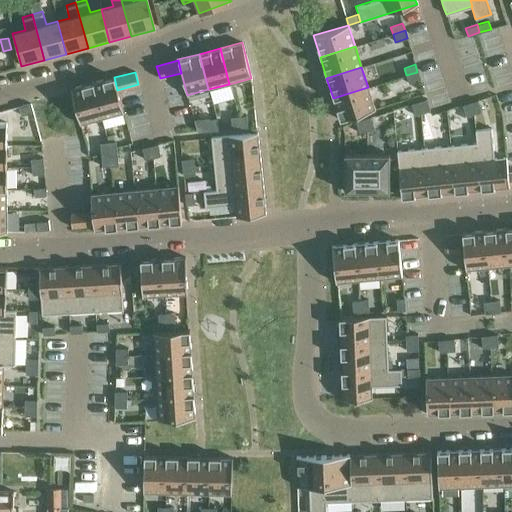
[(417,72),(406,75),(408,83),(420,79),(417,72)]
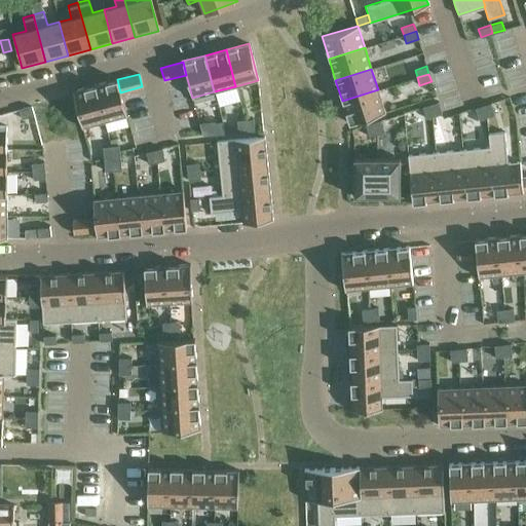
[(126,115),(120,92),(117,79),(116,79),(95,85),(105,121),(126,115)]
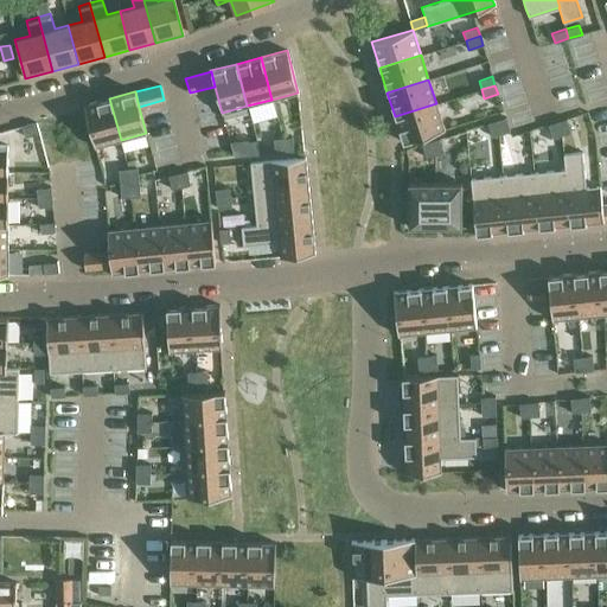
[(121,140),(109,98),(83,104),(95,147),(121,140)]
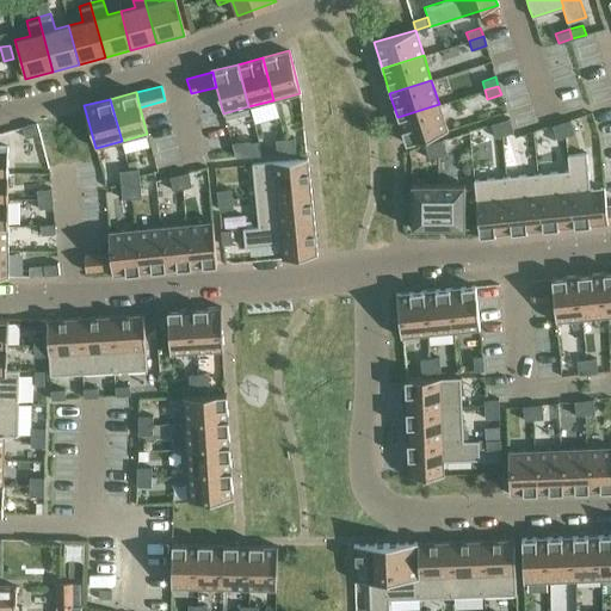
[(439,104),(397,117),(406,143),(448,130),(439,104)]
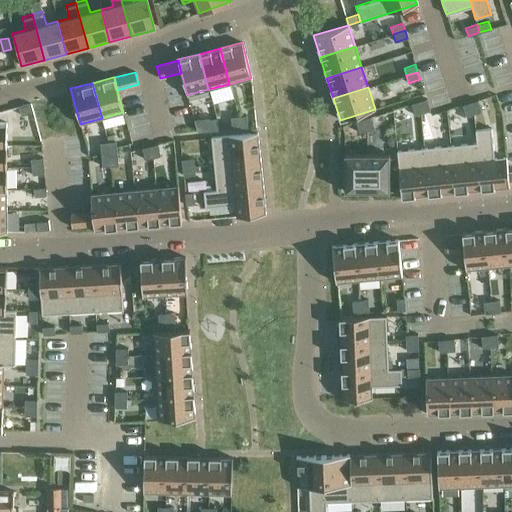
[(429,110),(426,99),(418,101),(422,112),(429,110)]
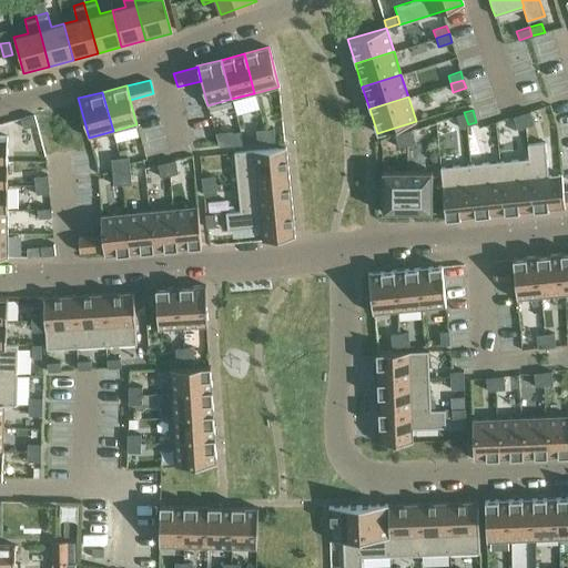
[(534,123),(529,111),(520,113),(525,127),(534,123)]
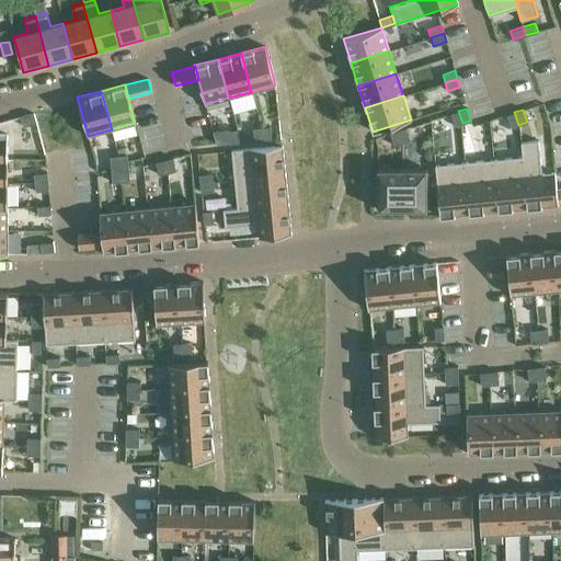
[(462,123),(458,111),(450,113),(454,126),(462,123)]
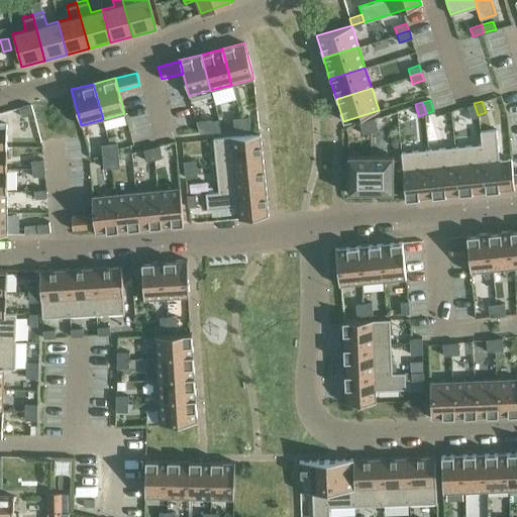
[(478,115),(474,103),(467,106),(470,117),(478,115)]
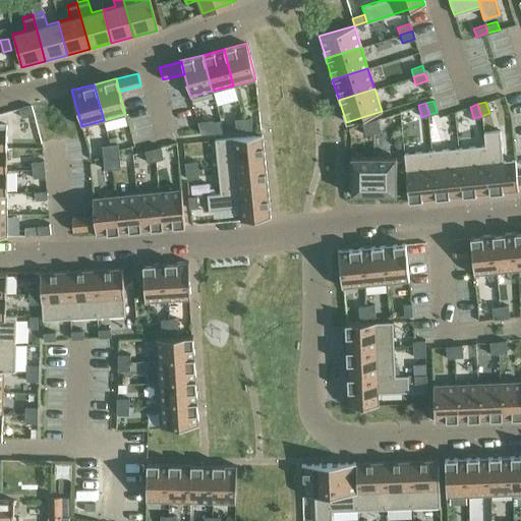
[(31,106),(18,109),(21,117),(33,114),(31,106)]
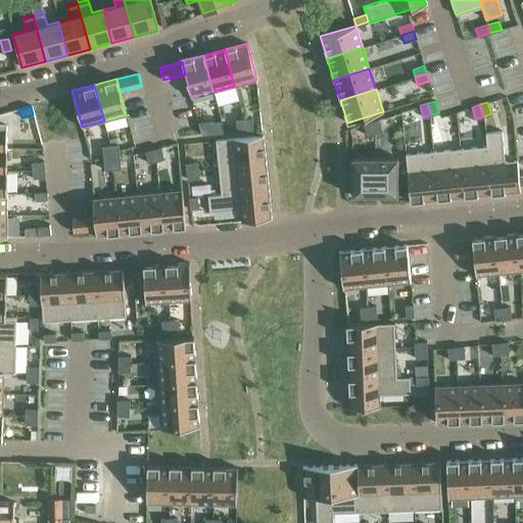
[(252,130),(251,117),(243,119),(244,131),(252,130)]
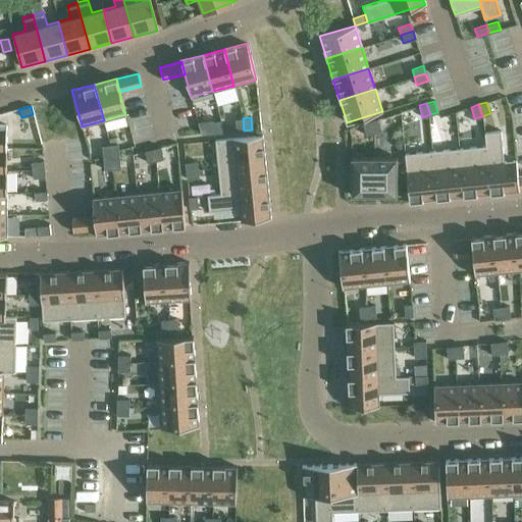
[(244,131),(243,118),(235,118),(236,131),(244,131)]
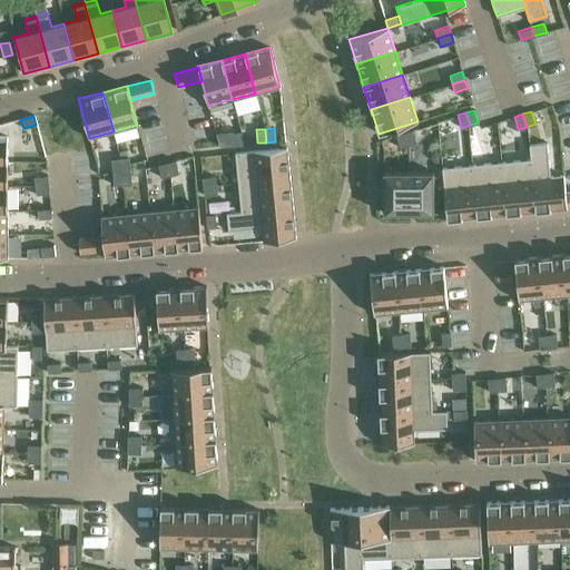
[(416,141),(412,129),(404,131),(408,145),(416,141)]
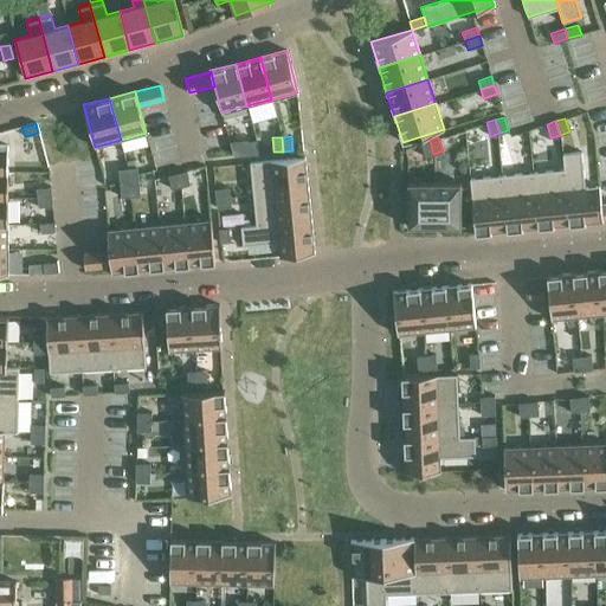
[(257,154),(256,140),(246,141),(247,155),(257,154)]
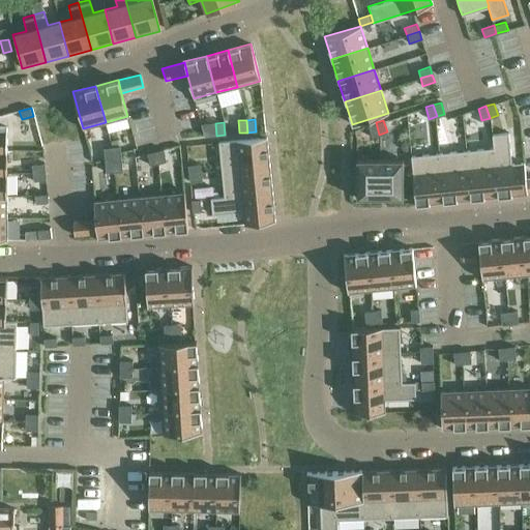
[(379,135),(376,122),(367,125),(372,137),(379,135)]
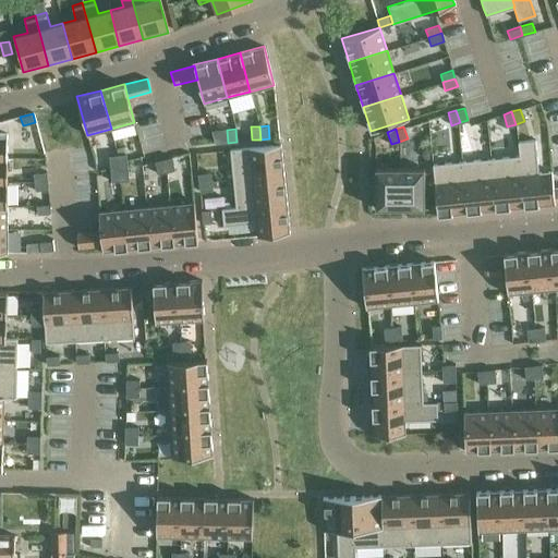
[(554,203),(553,189),(552,171),(538,172),(535,140),(518,142),(519,156),(523,206),(554,204),(554,203)]
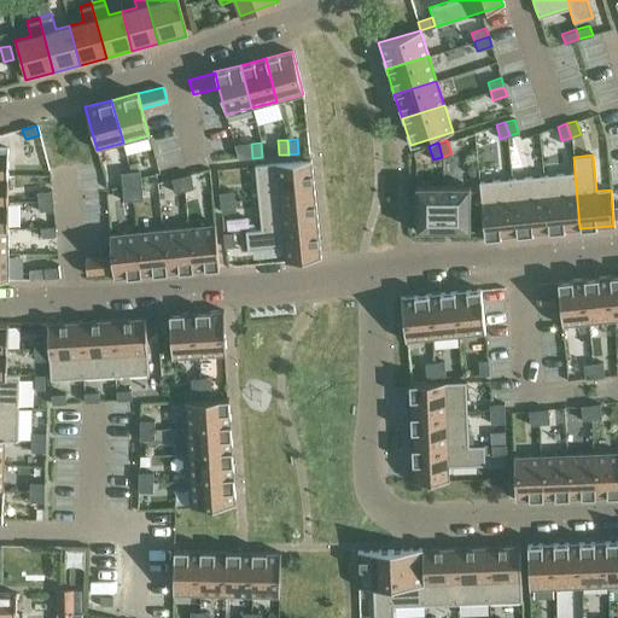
[(314,193),(310,159),(254,165),(257,198),(314,193)]
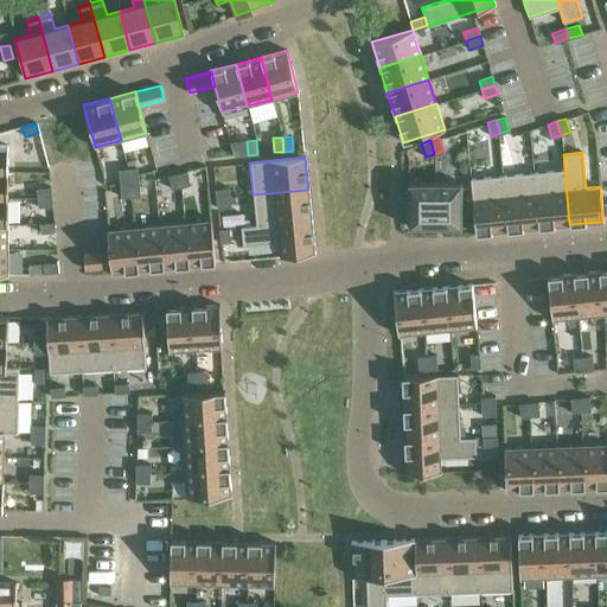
[(128,181),(127,167),(117,168),(119,183),(128,181)]
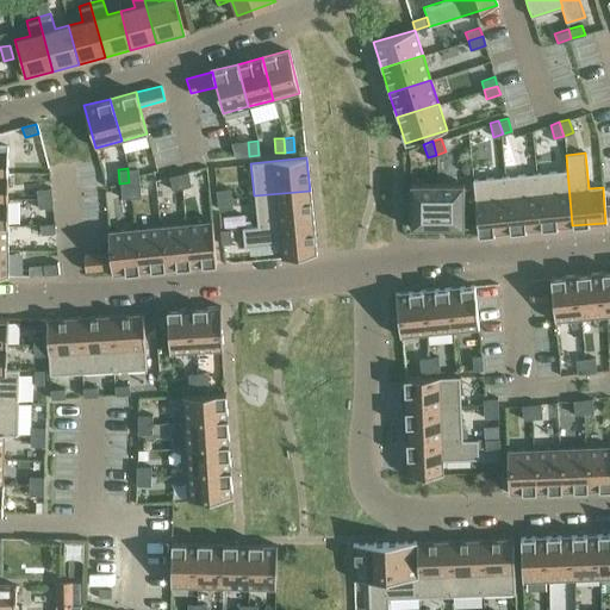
[(138,181),(137,168),(128,168),(129,182),(138,181)]
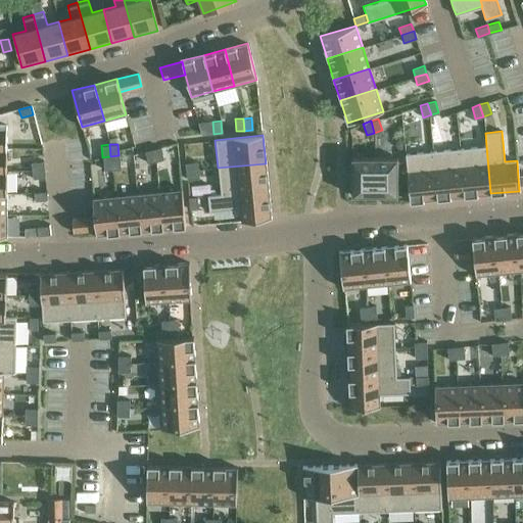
[(490,193),(486,146),(459,148),(464,196),(490,193)]
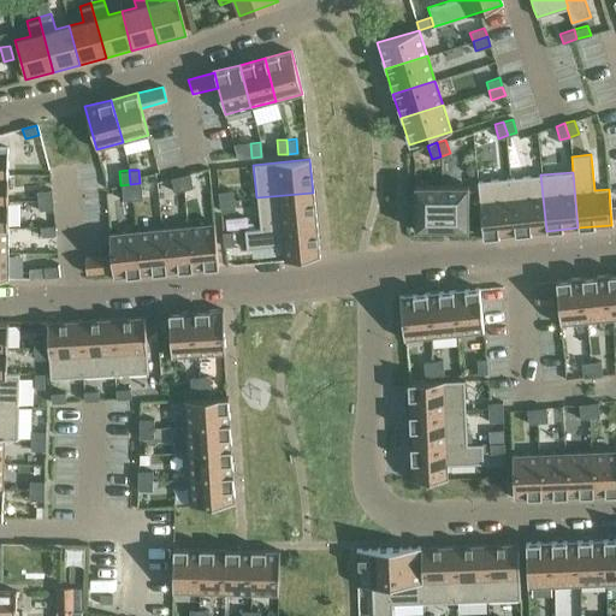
[(193,187),(189,173),(179,176),(183,189),(193,187)]
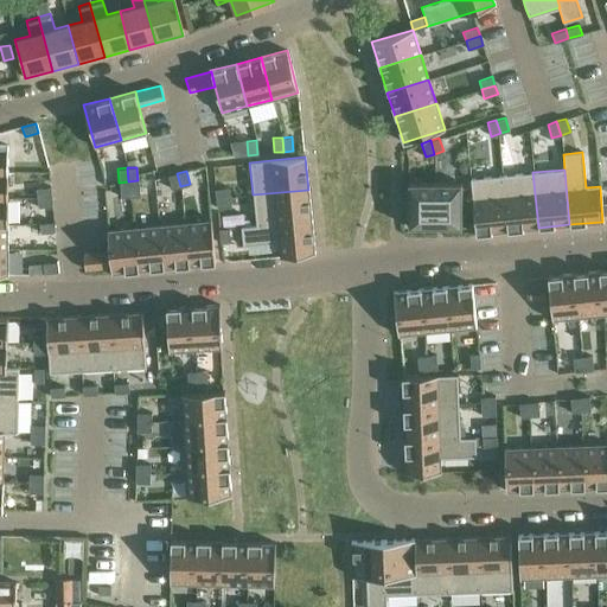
[(538,228),(532,172),(502,176),(506,230),(538,228)]
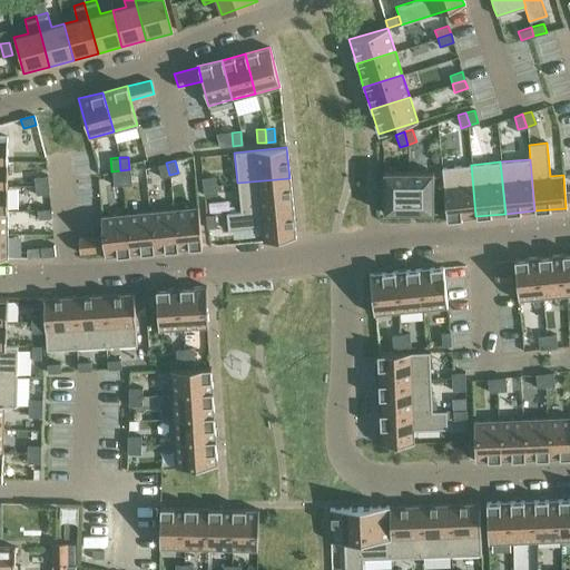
[(169,175),(166,163),(157,165),(161,177),(169,175)]
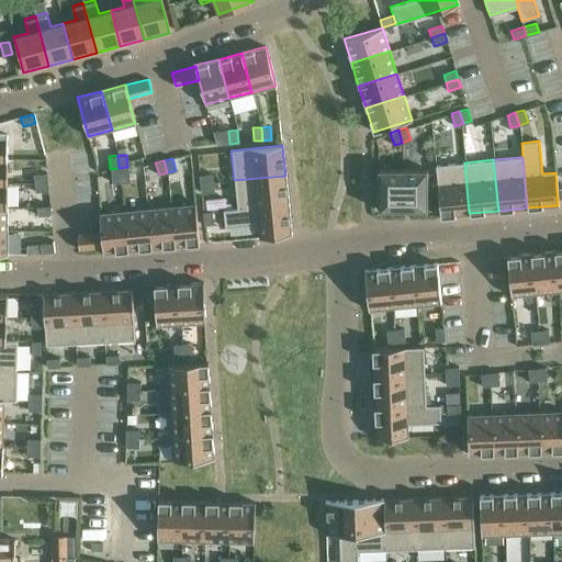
[(469,213),(464,163),(435,165),(440,216),(469,213)]
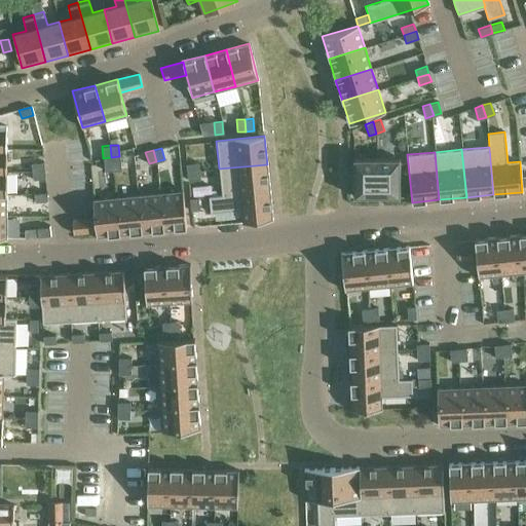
[(121,168),(119,156),(111,157),(113,170),(121,168)]
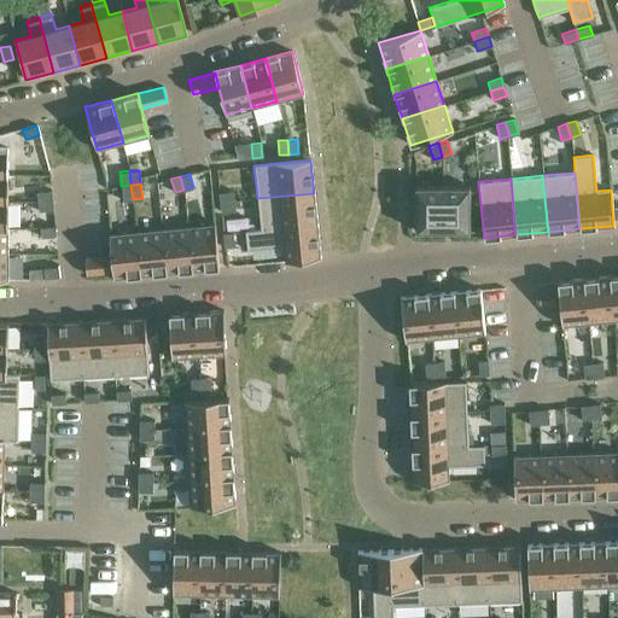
[(133,199),(130,185),(121,186),(123,200),(133,199)]
